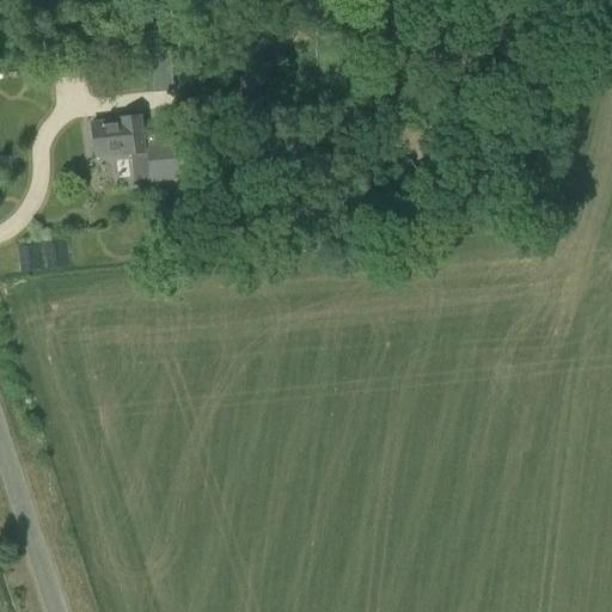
[(173,91),(170,48),(147,49),(152,93),(173,91)]
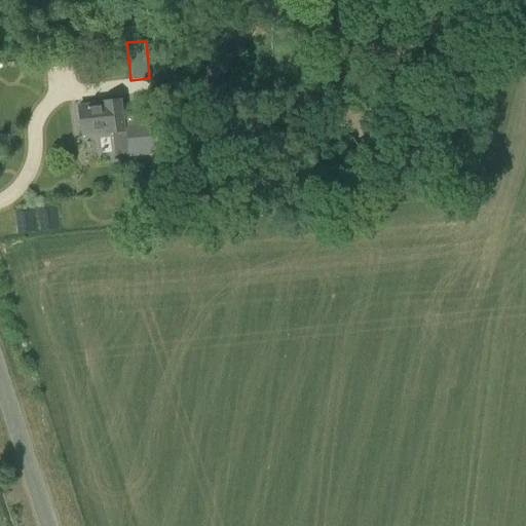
[(123,132),(120,101),(103,103),(103,107),(78,111),(81,133),(106,128),(107,134),(123,132)]
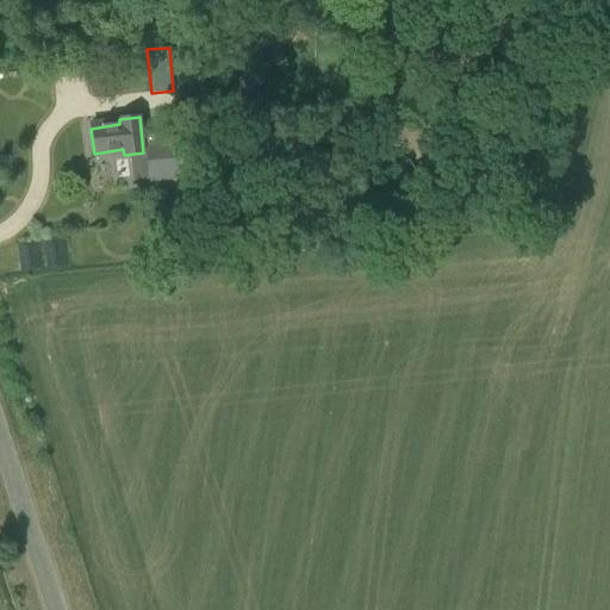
[(149,182),(180,180),(176,137),(159,138),(160,143),(145,144),(147,162),(142,162),(143,181),(149,181),(149,182)]
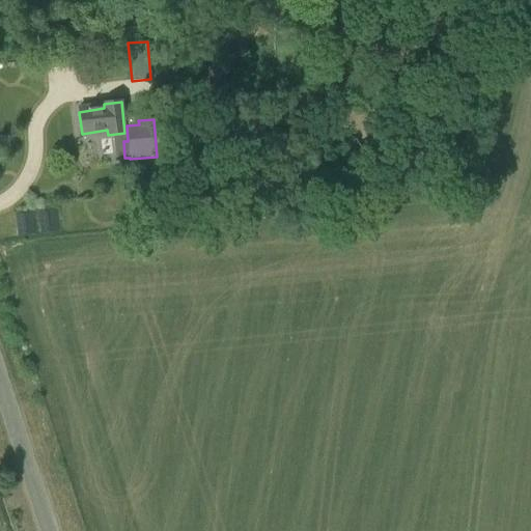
[(140,180),(156,179),(156,160),(139,161),(140,180)]
